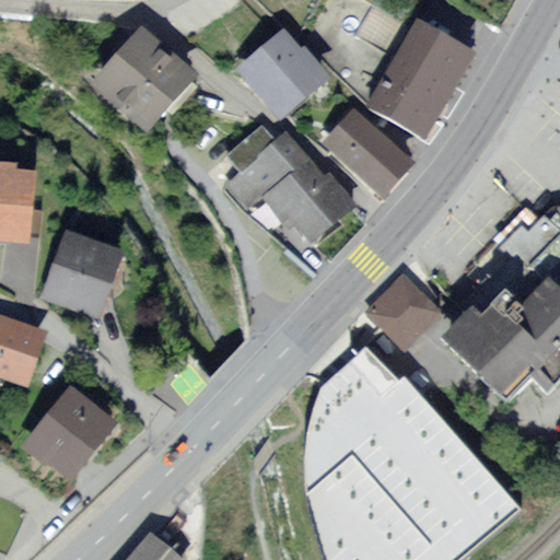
[(471,57),(413,22),(362,107),(420,141),(471,57)]
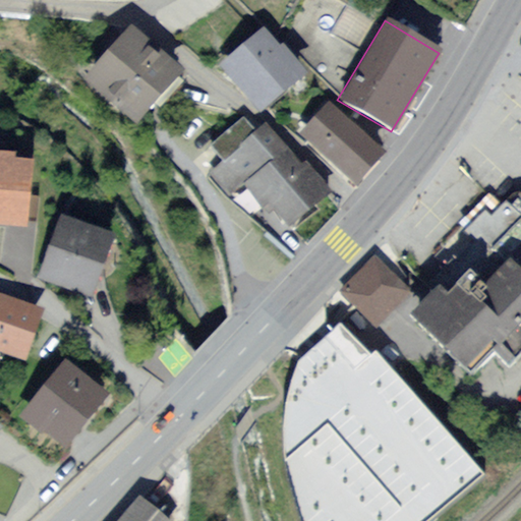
[(180,72),(126,25),(80,79),(127,125),(180,72)]
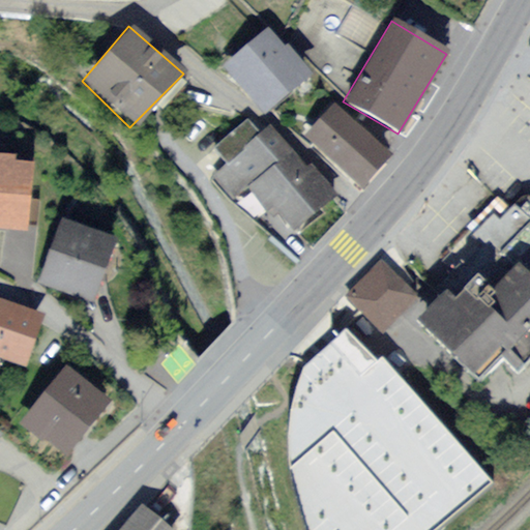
[(264,27),(224,61),(264,109),(305,75),(264,27)]
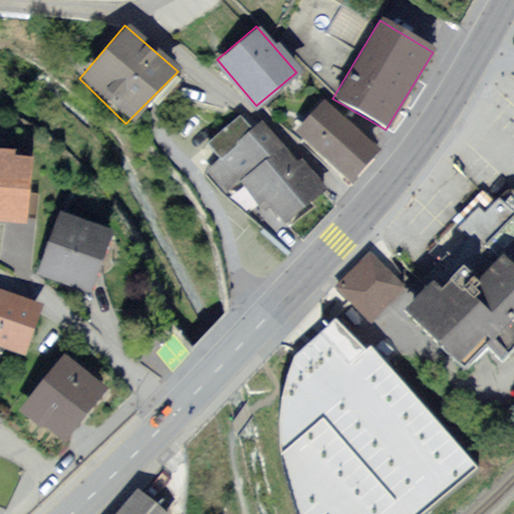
[(378,152),(322,99),(293,132),(350,183),(378,152)]
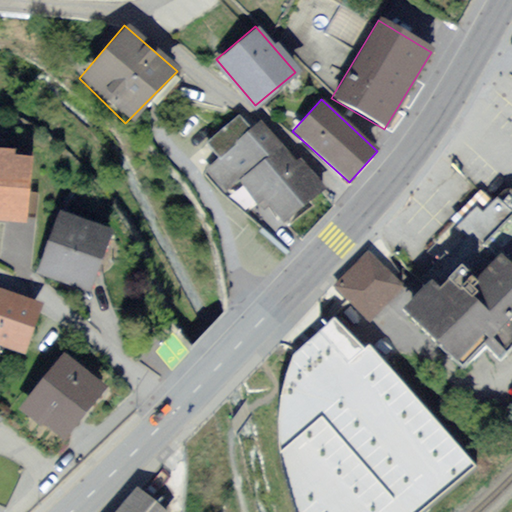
[(318,190),(257,125),(251,131),(239,118),(211,144),(223,158),(209,171),(229,191),(236,184),(256,205),(262,202),(282,224),(318,190)]
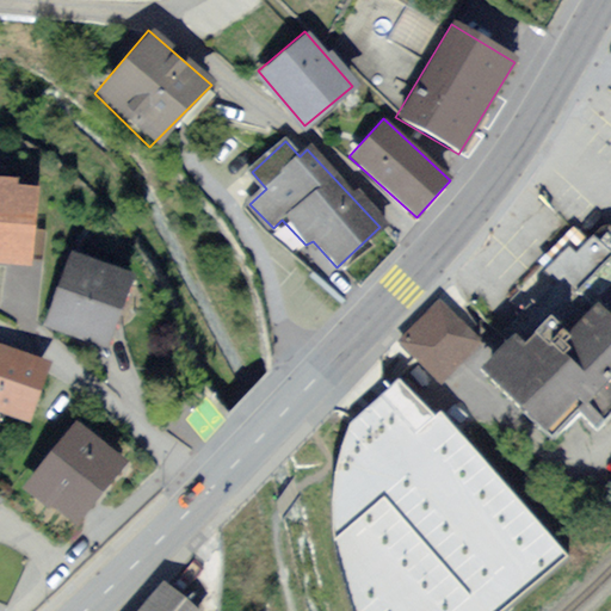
[(0,254),(31,258),(37,185),(0,181),(0,254)]
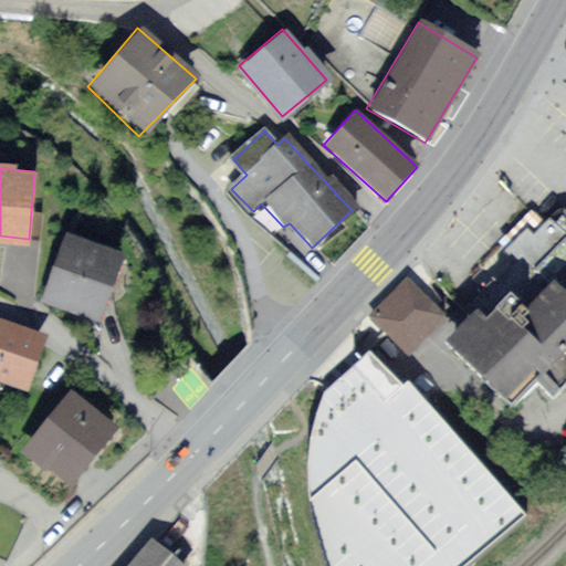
[(565,230),(563,227),(526,271),(565,308),(565,230)]
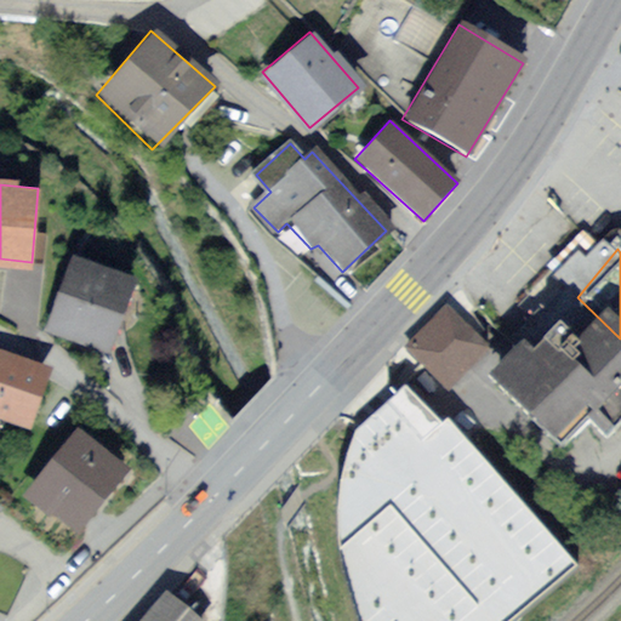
[(72,254),(49,325),(110,347),(136,274),(72,254)]
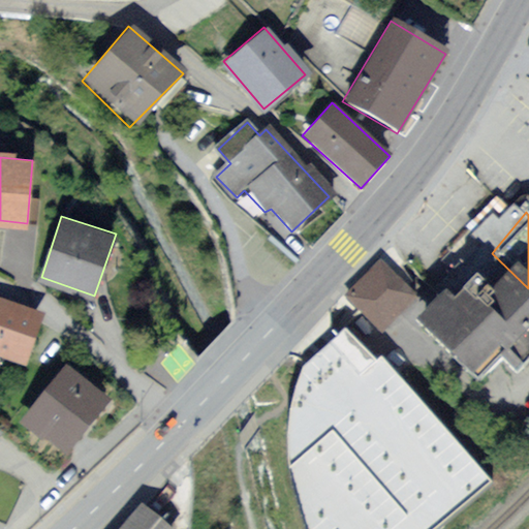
[(480,243),(406,322),(463,376),(489,349),(514,372),(528,355),(528,288),(492,253),(480,243)]
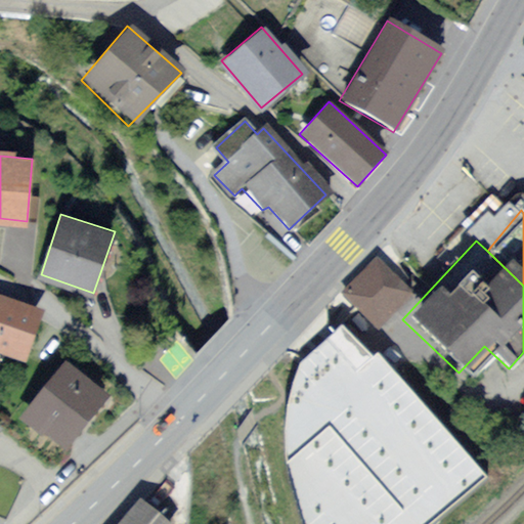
[(342,292),(377,328),(413,293),(378,257),(342,292)]
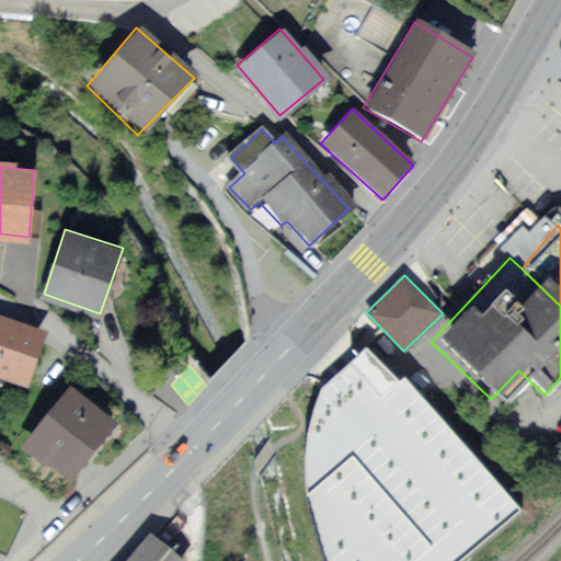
[(47,332),(0,315),(0,371),(29,382),(47,332)]
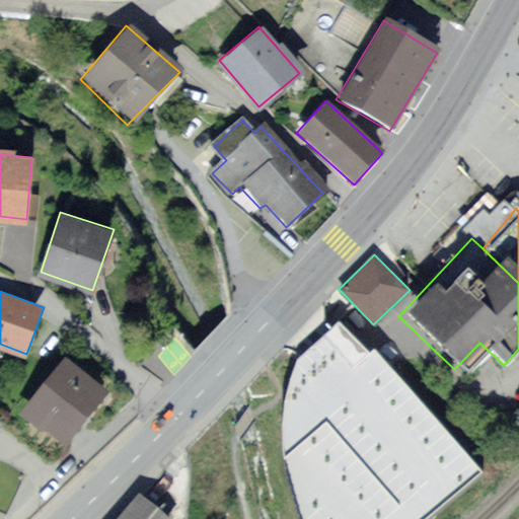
[(339,322),(317,342),(295,362),(284,408),(281,444),(286,477),(299,518),(430,518),(484,474),(374,349),(370,353),(339,322)]
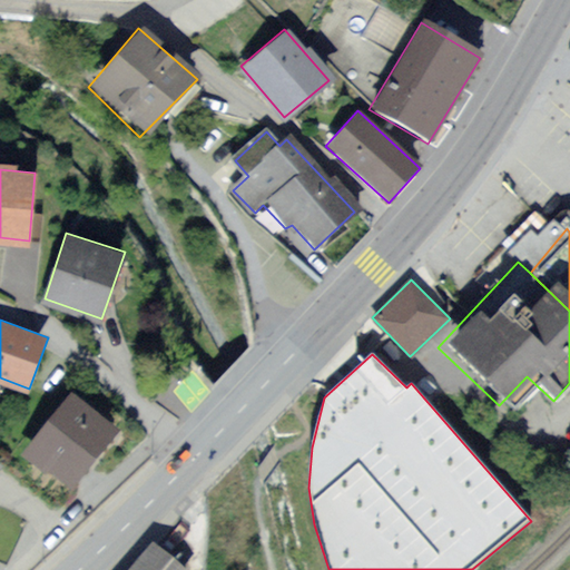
[(115,433),(66,394),(17,457),(66,494),(115,433)]
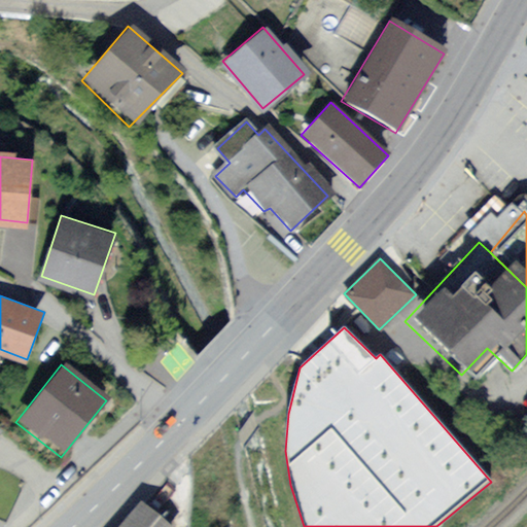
[(166,526),(136,502),(114,526),(166,526)]
